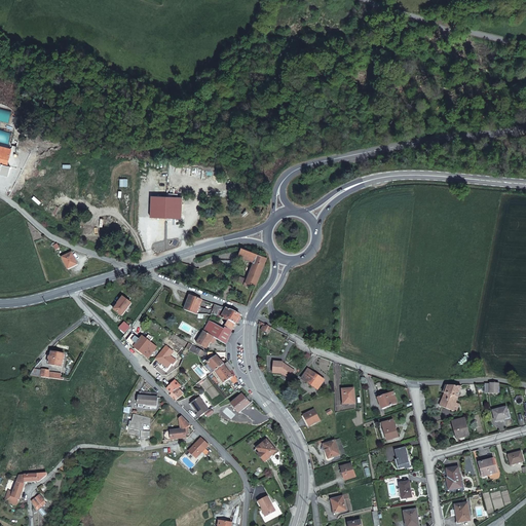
[(146,197),(146,219),(177,219),(178,197),(146,197)]
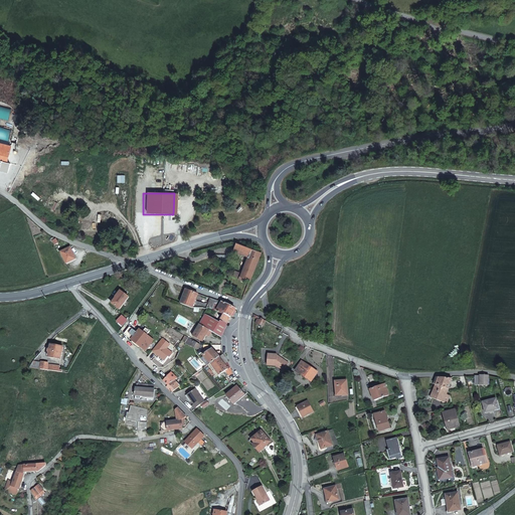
[(238,276),(247,279),(259,250),(235,241),(232,241),(229,249),(246,255),(238,274),(238,276)]
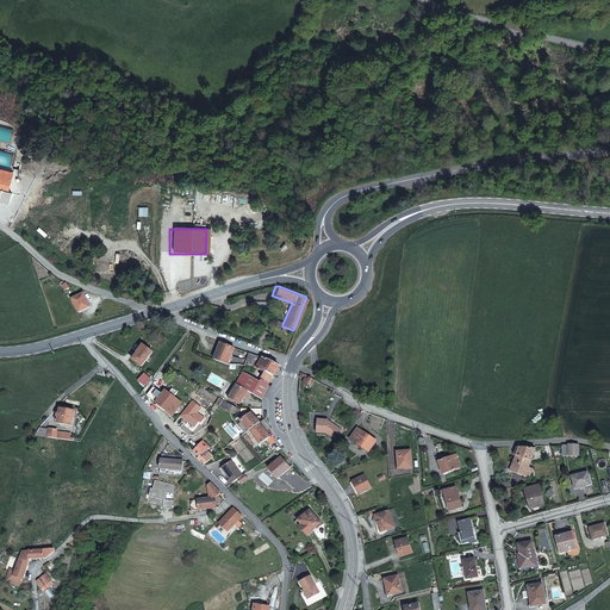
[(82,294),(72,300),(79,313),(89,307),(82,294)]
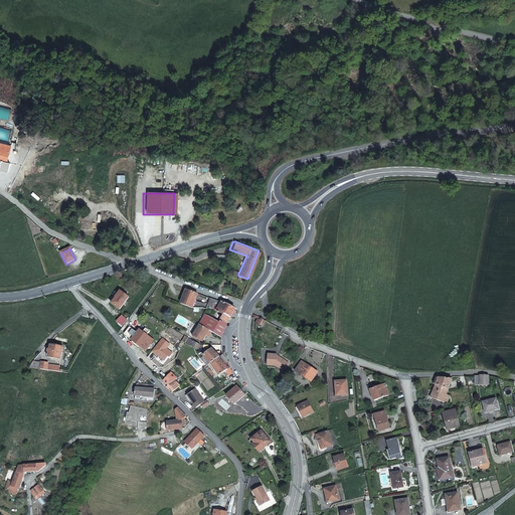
[(237,279),(238,276),(238,274),(228,270),(227,275),(237,279)]
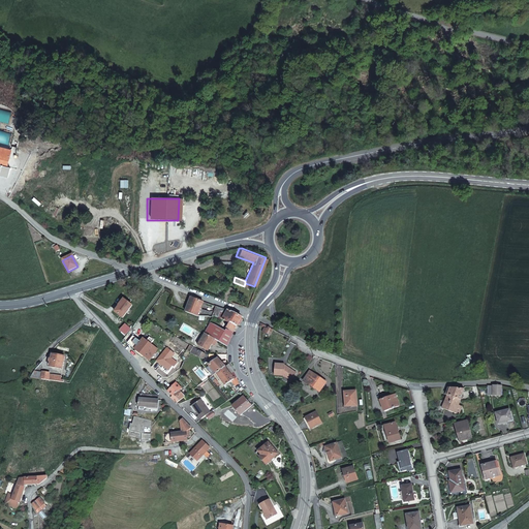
[(213,317),(214,312),(212,311),(211,312),(200,309),(204,302),(191,298),(186,311),(197,316),(207,316),(213,317)]
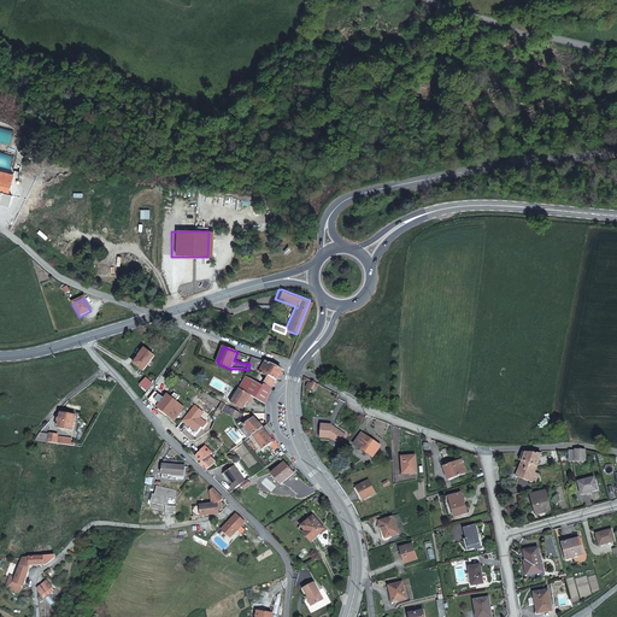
[(145,348),(134,363),(144,370),(156,356),(145,348)]
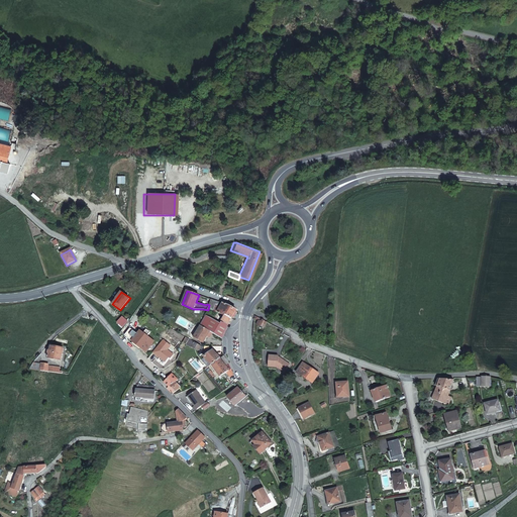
[(211,299),(209,305),(208,310),(213,310),(215,305),(218,306),(220,302),(211,299)]
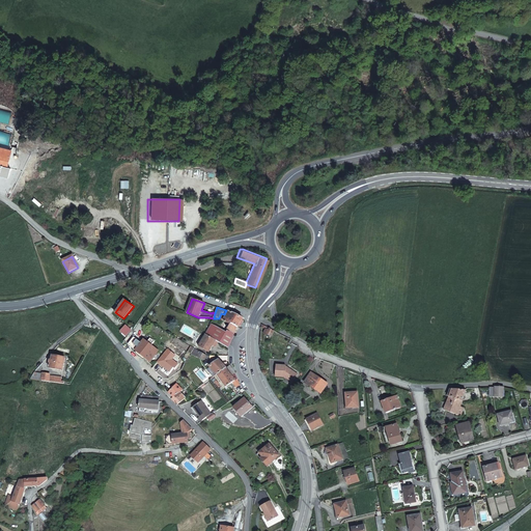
[(234,313),(229,311),(224,320),(231,324),(239,327),(243,318),(234,313)]
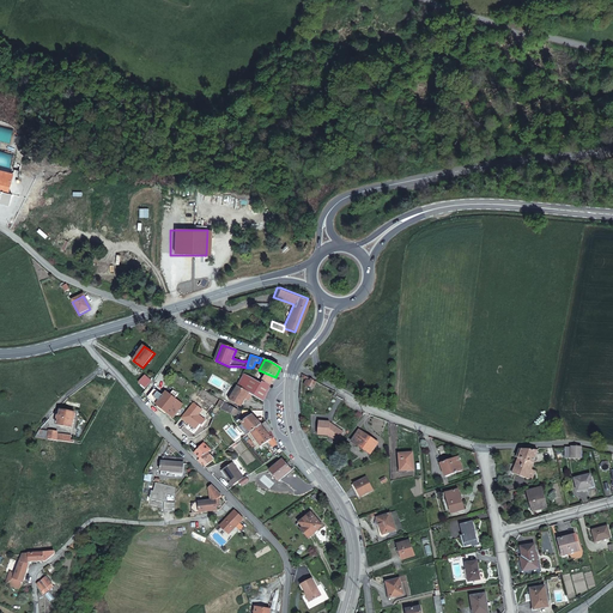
[(275,377),(267,374),(261,383),(246,374),(238,384),(238,386),(249,393),(263,401),(271,384),(275,377)]
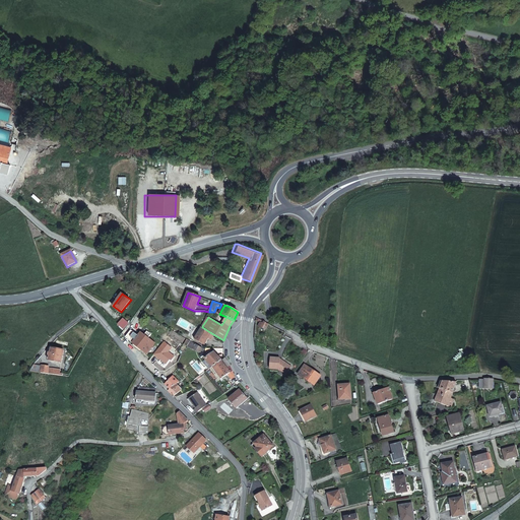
[(119,324),(124,329),(129,323),(124,318),(119,324)]
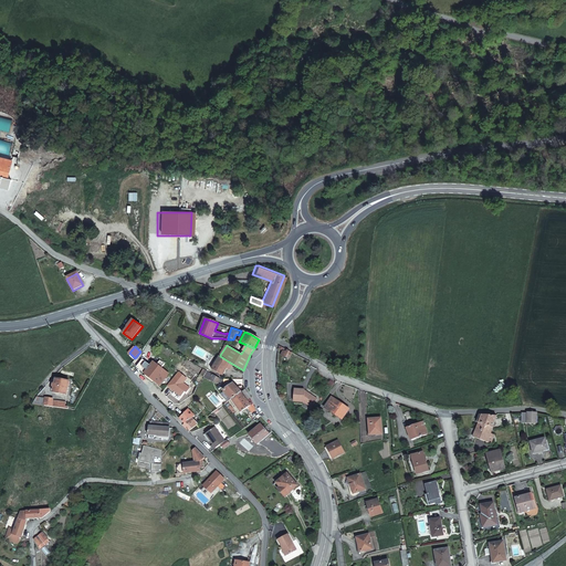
[(168,374),(140,352),(133,363),(159,384),(168,374)]
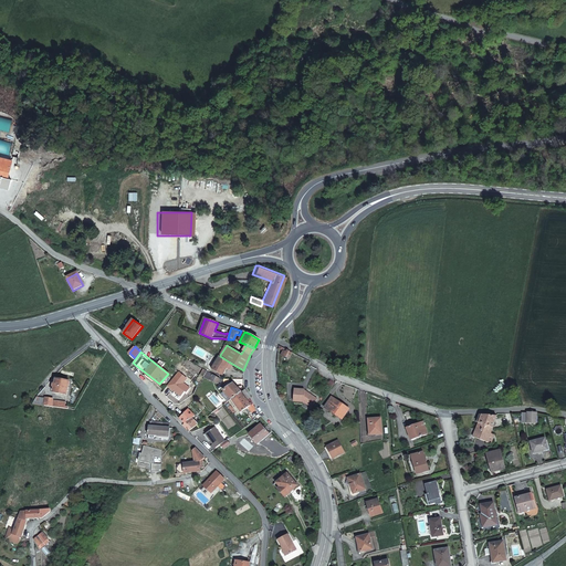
[(230,363),(220,356),(212,369),(222,376),(230,363)]
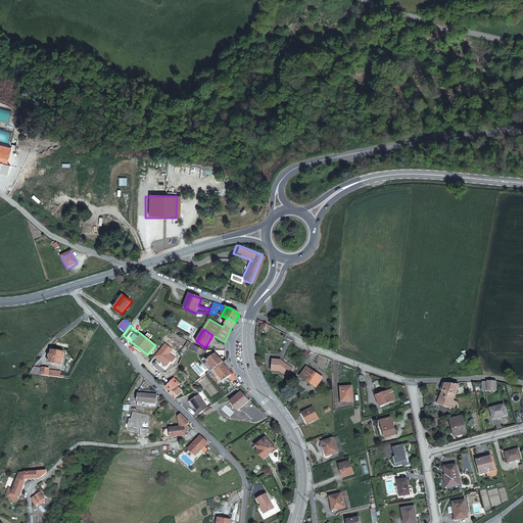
[(204,351),(191,343),(189,342),(186,347),(195,353),(196,352),(201,355),(202,354),(204,354),(206,351),(204,351)]
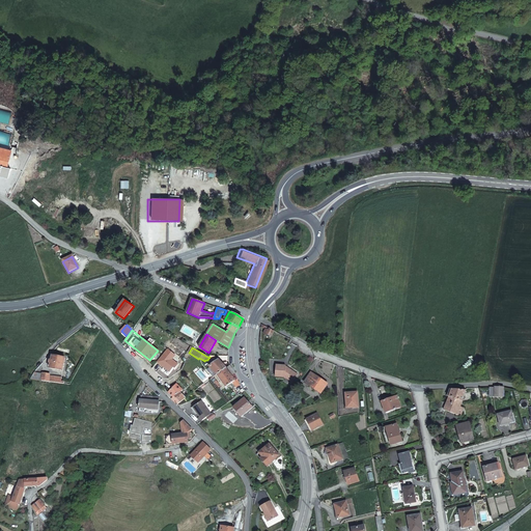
[(64,357),(53,355),(52,360),(50,360),(49,362),(51,362),(50,368),(62,370),(64,357)]
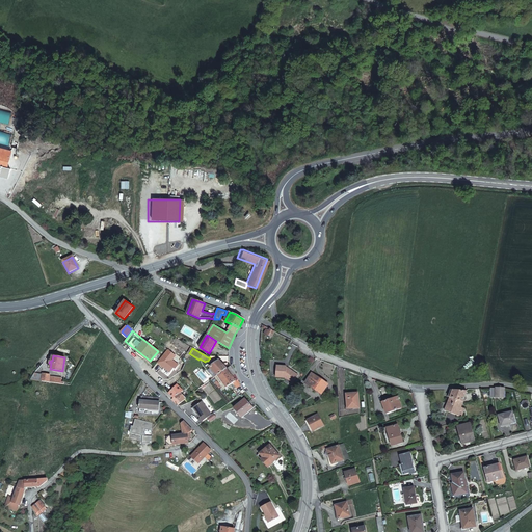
[(227,368),(218,361),(214,365),(212,363),(211,364),(210,367),(212,368),(211,369),(219,376),(227,368)]
